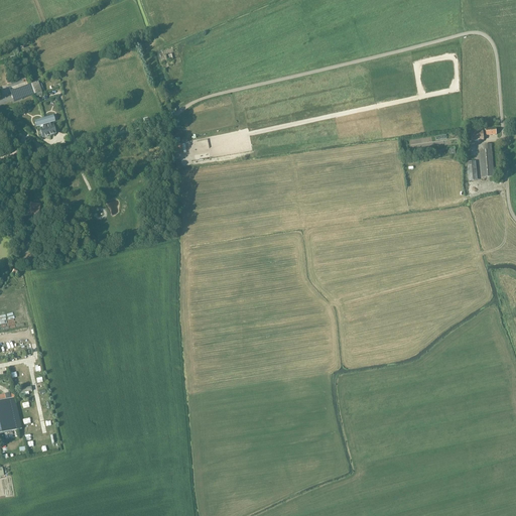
[(32,85),(31,85),(35,95),(36,97),(42,95),(41,91),(43,90),(41,85),(40,82),(37,83),(32,85)]
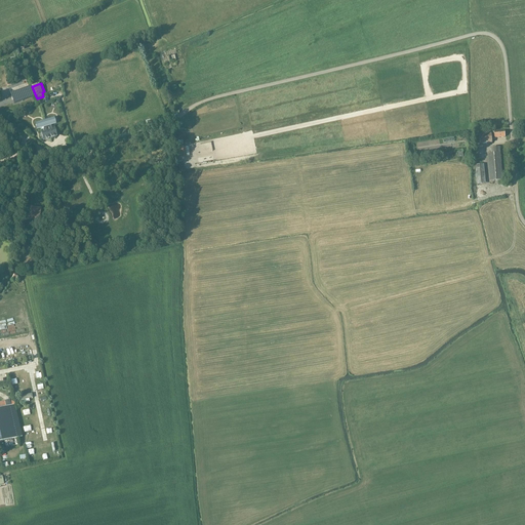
[(16,92),(10,94),(14,105),(16,104),(36,96),(32,86),(31,86),(16,92)]
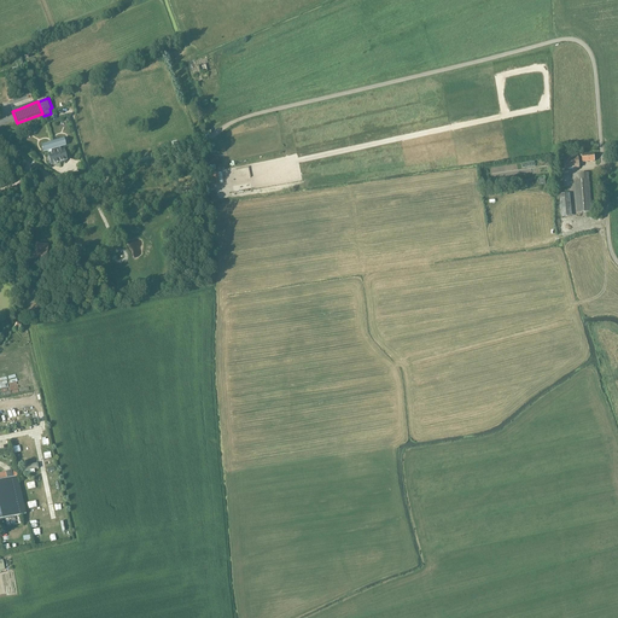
[(51,143),(58,165),(65,163),(62,153),(57,155),(56,150),(64,146),(63,140),(51,143)]
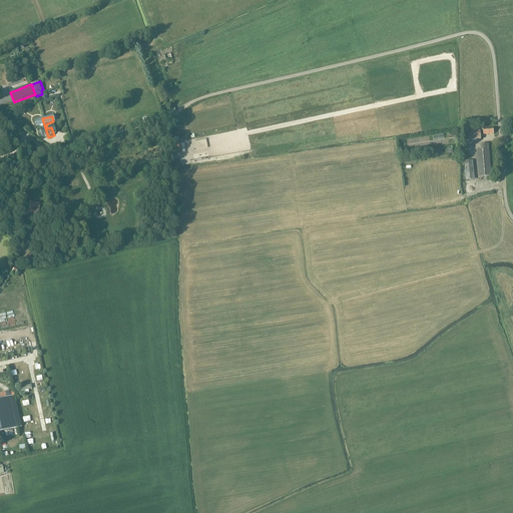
[(48,137),(42,118),(34,121),(35,126),(41,125),(43,129),(40,130),(42,138),(48,137)]
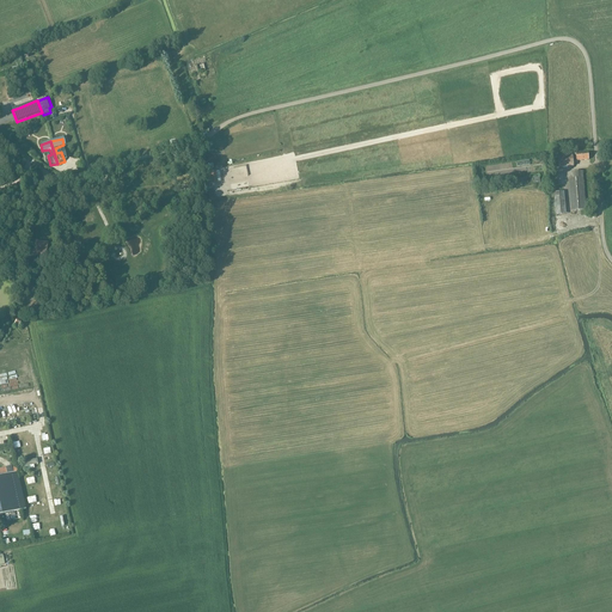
[(588,160),(588,158),(588,153),(573,154),(571,152),(552,153),(554,169),(574,167),(573,164),(576,163),(576,161),(588,160)]
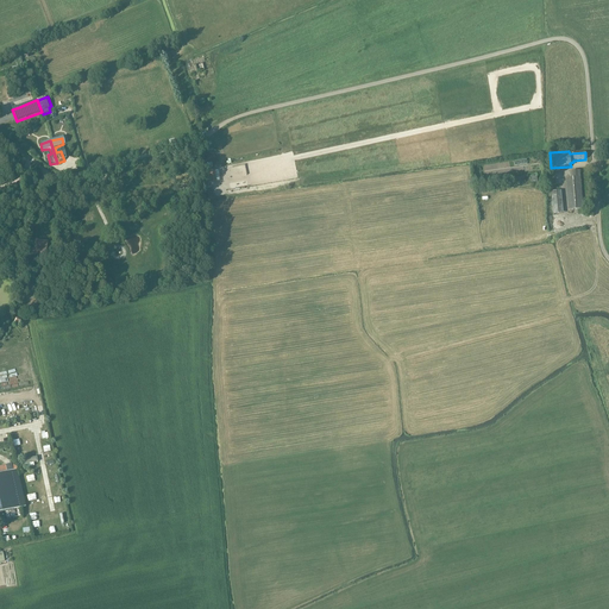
[(579,171),(575,171),(570,171),(571,179),(566,179),(569,211),(583,209),(579,171)]
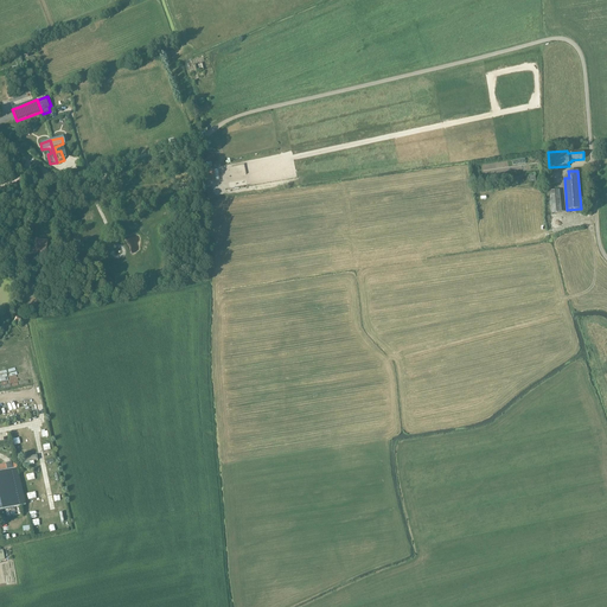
[(186,184),(187,193),(193,192),(192,184),(193,183),(191,173),(174,176),(177,185),(186,184)]
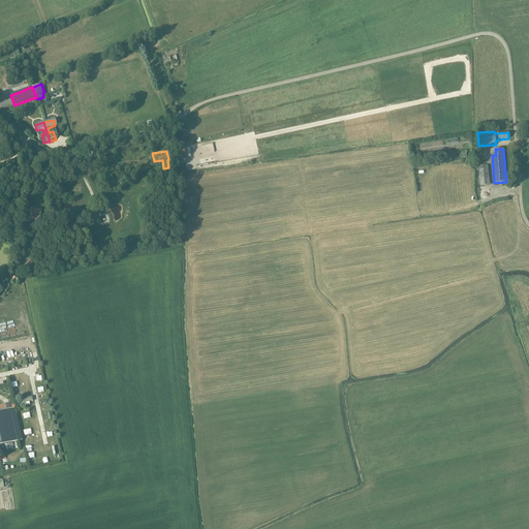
[(479,167),(480,184),(480,186),(489,185),(489,183),(487,166),(479,167)]
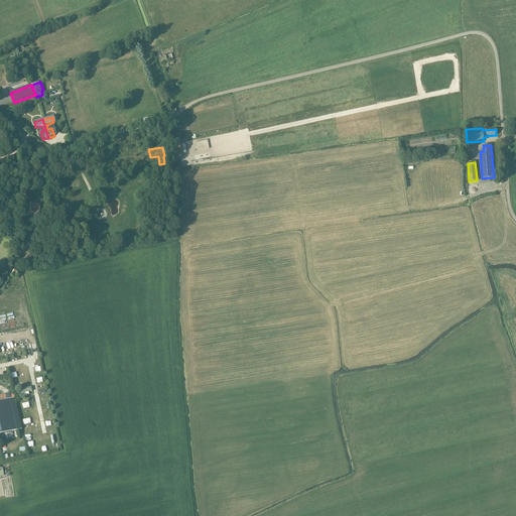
[(35,205),(29,204),(28,216),(37,217),(39,207),(35,207),(35,205)]
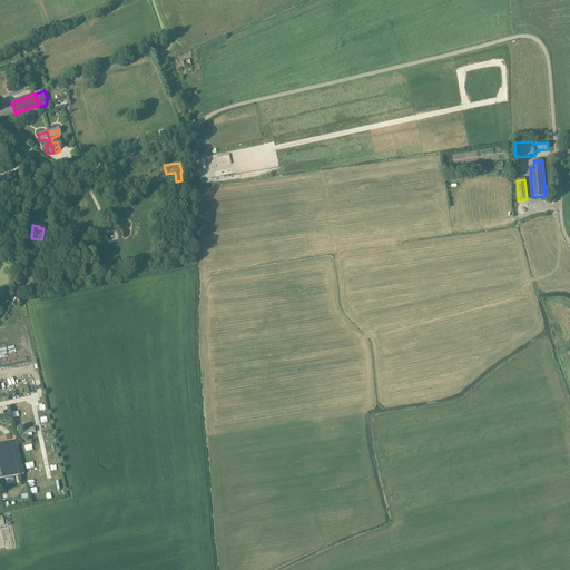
[(121,241),(107,245),(111,259),(130,255),(121,241)]
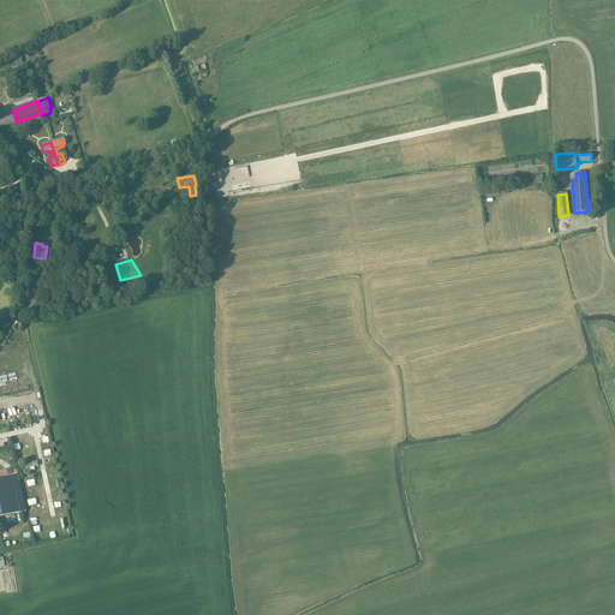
[(0,478),(0,518),(25,513),(17,475),(0,478)]
